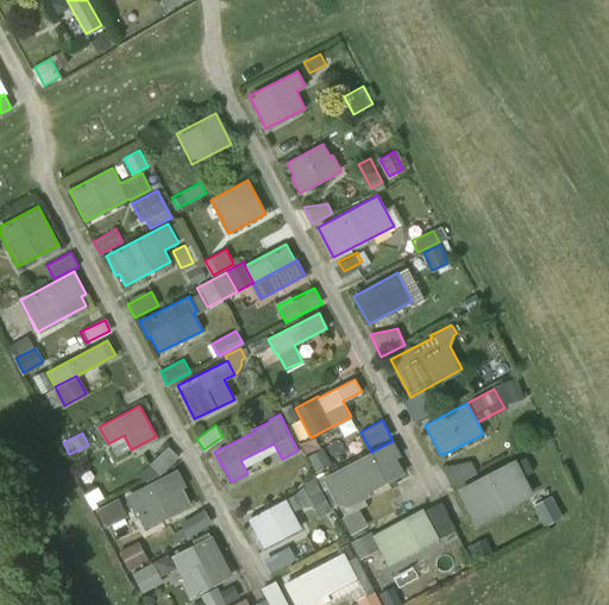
[(371,452),(322,477),(336,504),(343,505),(351,505),(370,496),(368,492),(405,473),(396,458),(400,455),(393,441),(371,452)]
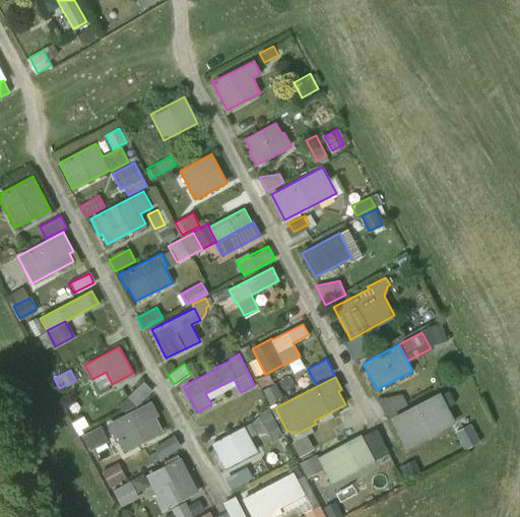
[(138,401),(153,387),(145,379),(130,393),(138,401)]
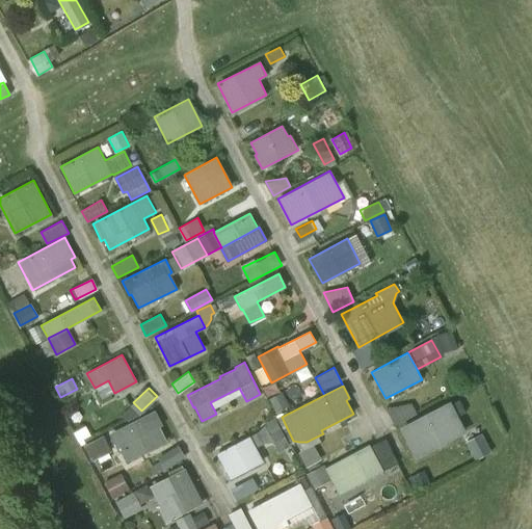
[(288,404),(282,392),(269,398),(275,411),(288,404)]
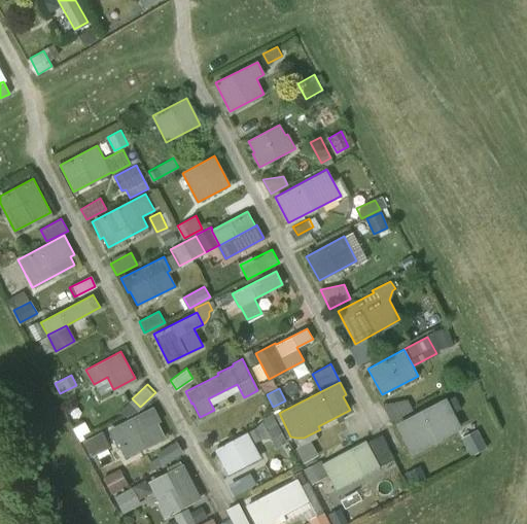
[(462,427),(446,397),(396,423),(412,453),(462,427)]
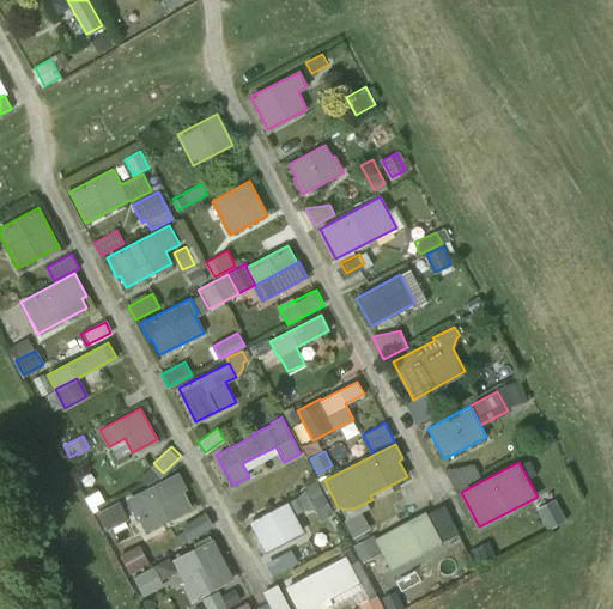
[(480,475),(474,463),(444,468),(456,488),(480,475)]
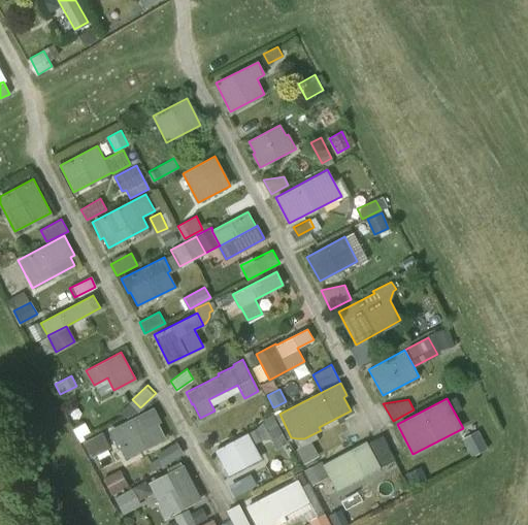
[(161,422),(153,407),(108,429),(116,445),(120,443),(127,457),(165,437),(158,423),(161,422)]
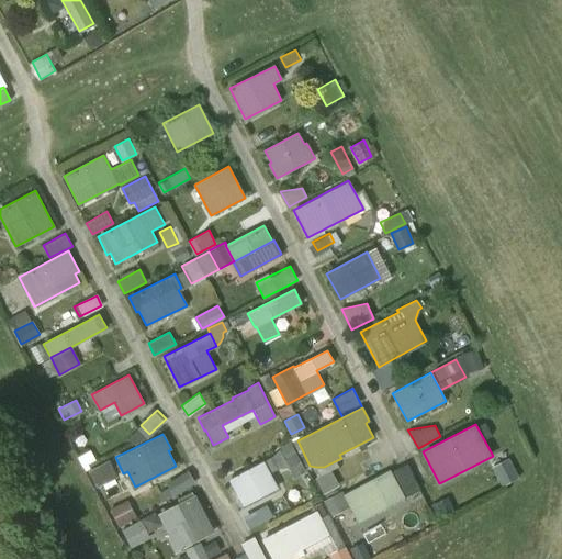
[(278,446),(279,448),(288,467),(300,460),(290,440),(278,446)]
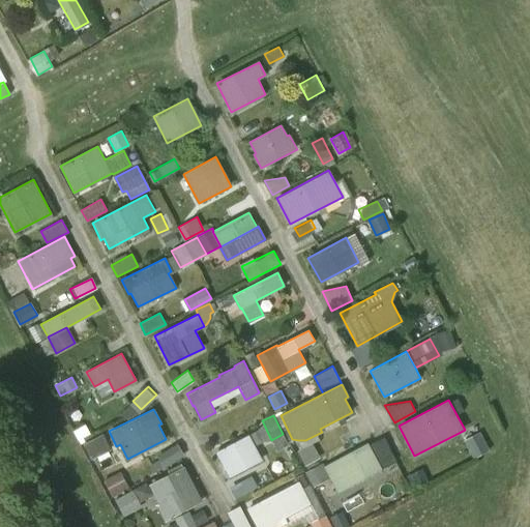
[(258,430),(248,435),(254,445),(262,440),(271,440),(263,422),(258,430)]
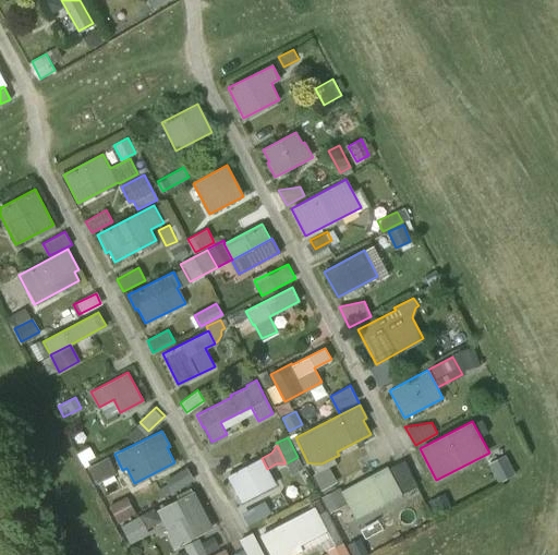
[(513,471),(505,455),(489,463),(498,480),(513,471)]
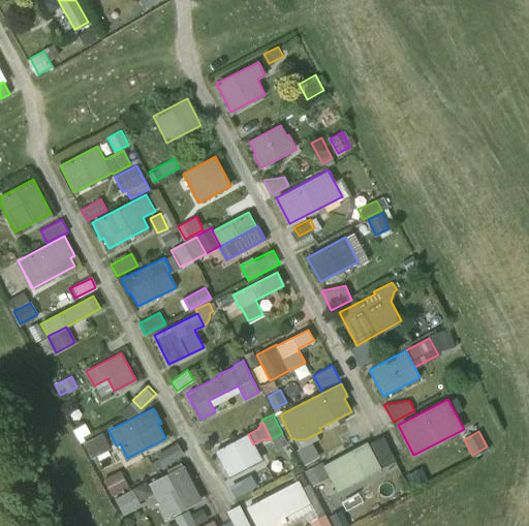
[(110,447),(102,432),(84,442),(91,457),(110,447)]
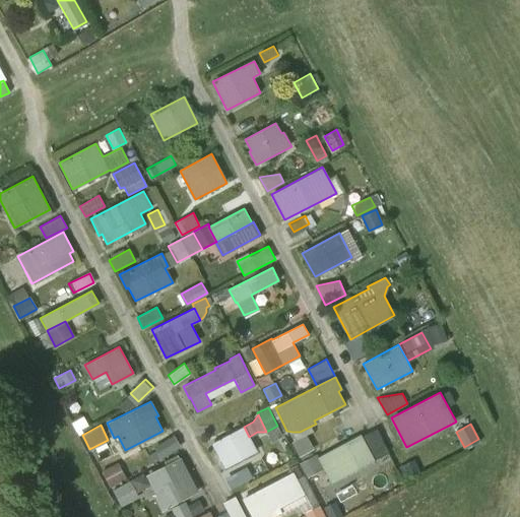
[(282,436),(277,426),(266,432),(271,441),(282,436)]
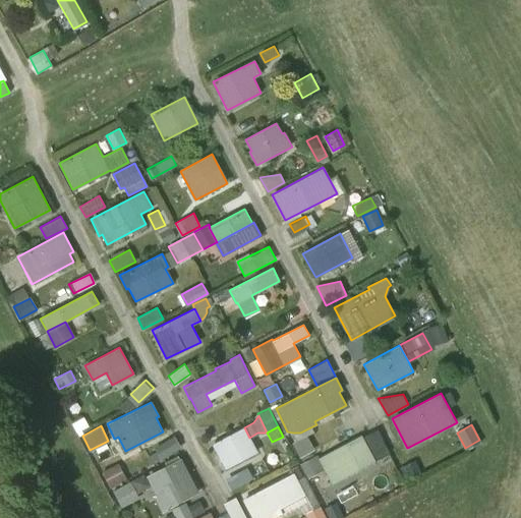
[(249,438),(244,427),(213,444),(226,468),(257,452),(249,438)]
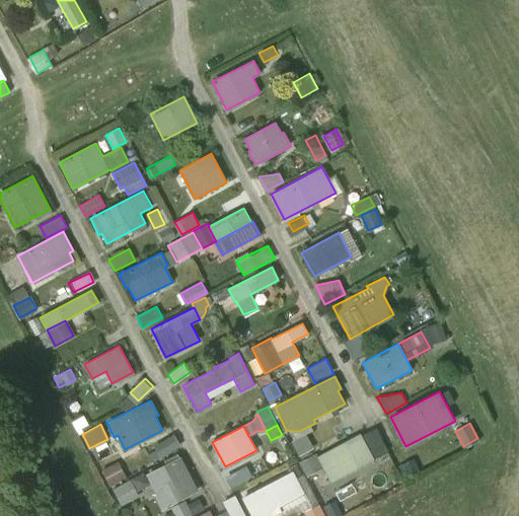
[(375,427),(361,435),(373,458),(387,450),(375,427)]
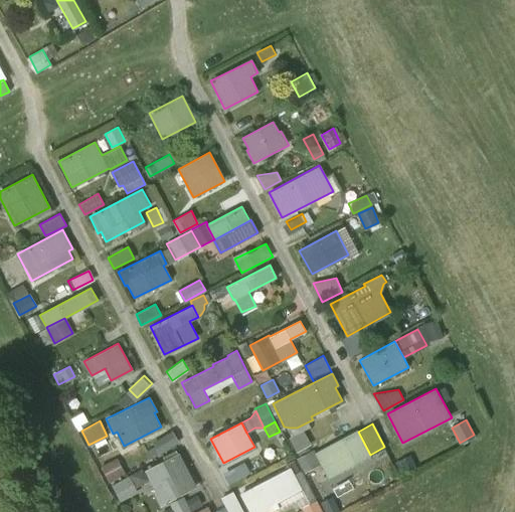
[(358,432),(357,430),(315,452),(328,476),(370,455),(358,432)]
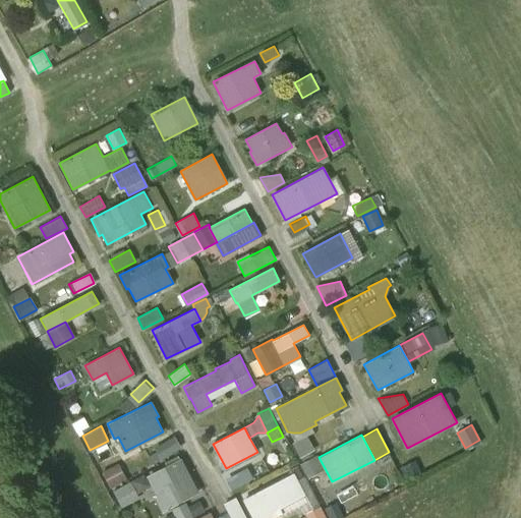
[(312,449),(306,436),(292,443),(298,456),(312,449)]
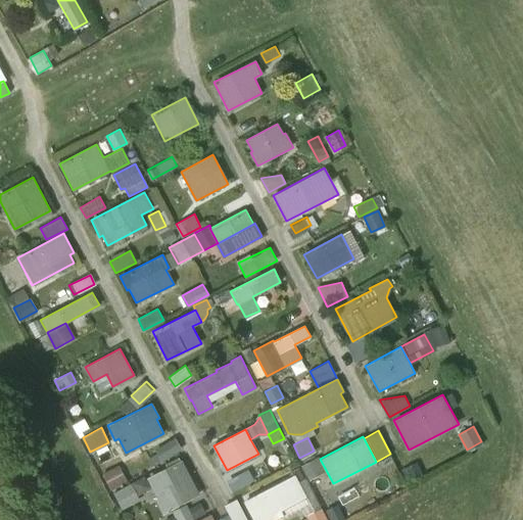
[(180,447),(175,438),(156,450),(162,459),(180,447)]
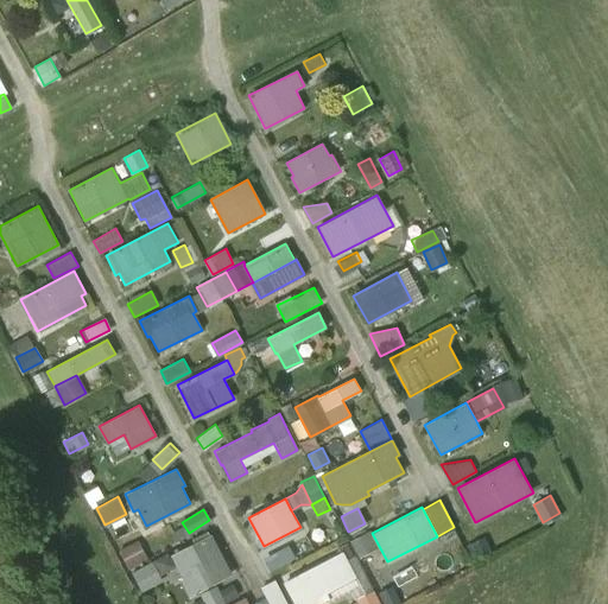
[(377,546),(368,532),(353,540),(361,555),(377,546)]
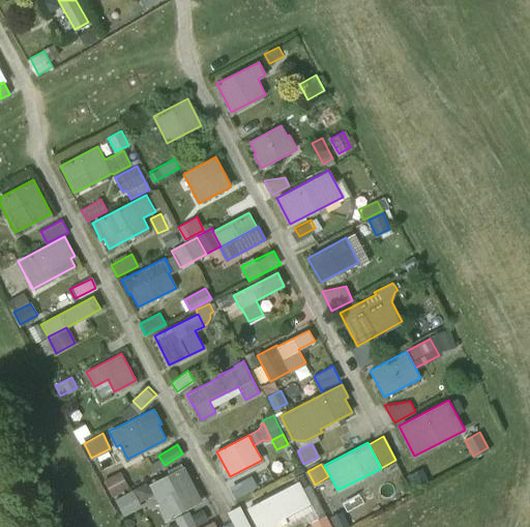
[(202,500),(183,466),(148,485),(166,519),(202,500)]
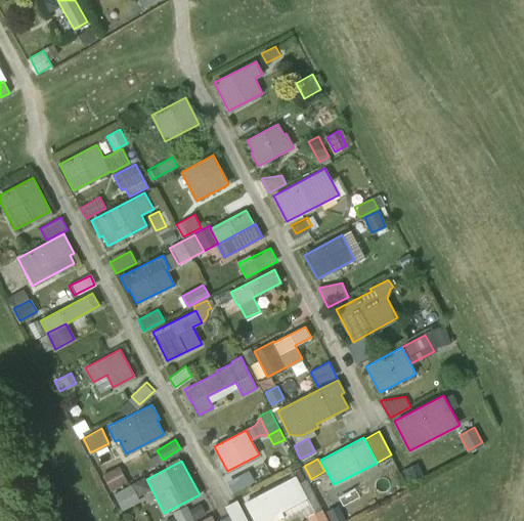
[(422,474),(417,463),(401,470),(407,481),(422,474)]
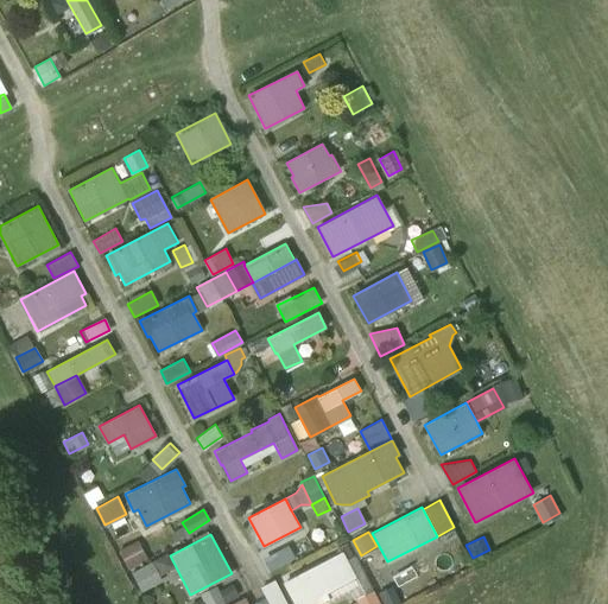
[(145,557),(138,542),(121,551),(128,565),(145,557)]
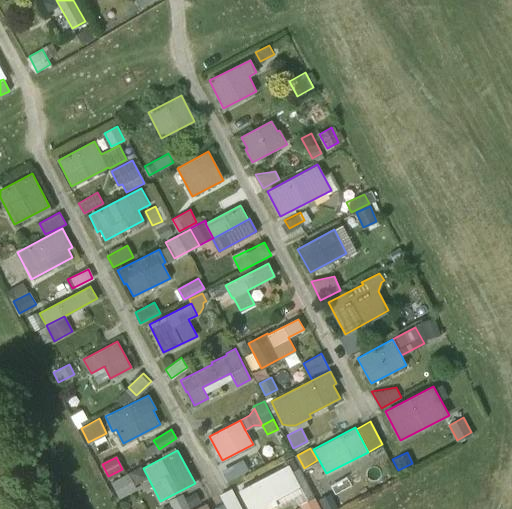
[(248,470),(243,459),(222,470),(228,480),(248,470)]
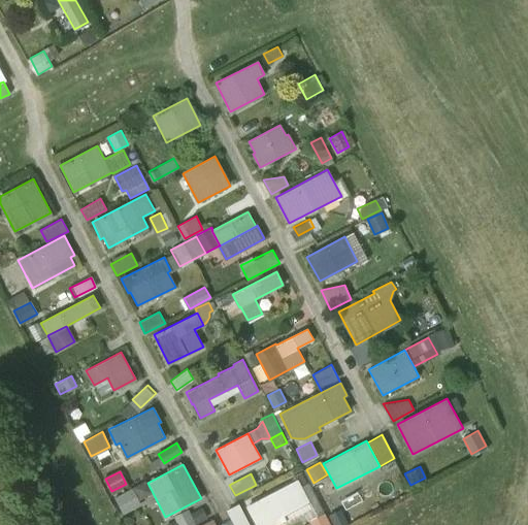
[(309,500),(297,479),(245,506),(256,524),(275,524),(287,520),(284,515),(309,500)]
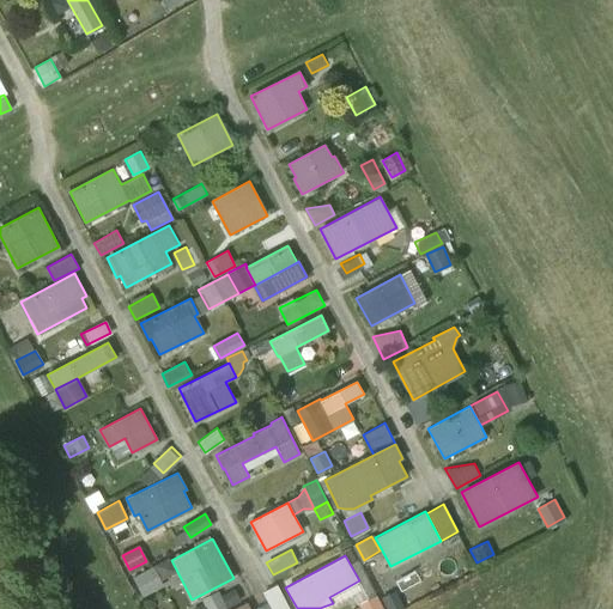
[(162,585),(152,567),(135,577),(144,594),(162,585)]
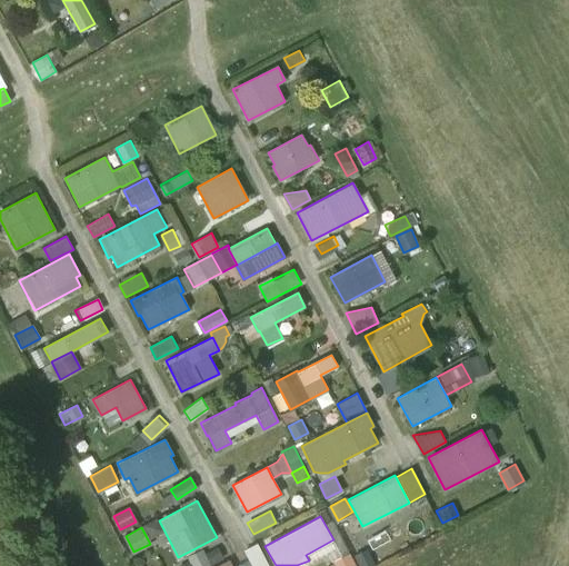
[(269,565),(257,543),(245,549),(252,565),(269,565)]
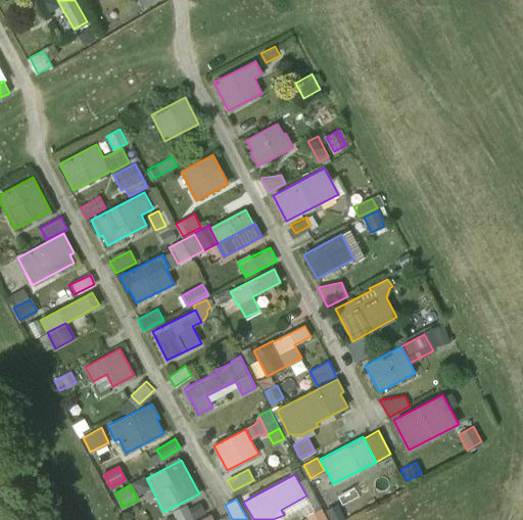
[(192,519),(194,519),(186,505),(174,511),(178,519),(192,519)]
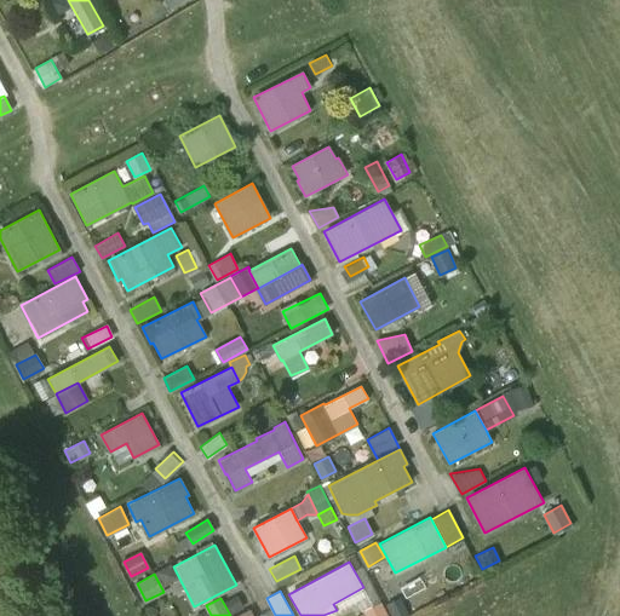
[(402,615),(407,614),(399,598),(386,604),(392,615),(402,615)]
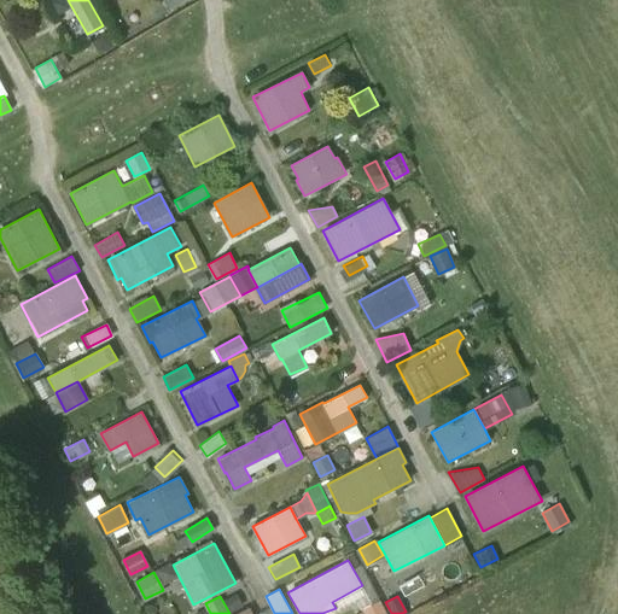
[(385,613),(379,600),(361,608),(363,613),(385,613)]
